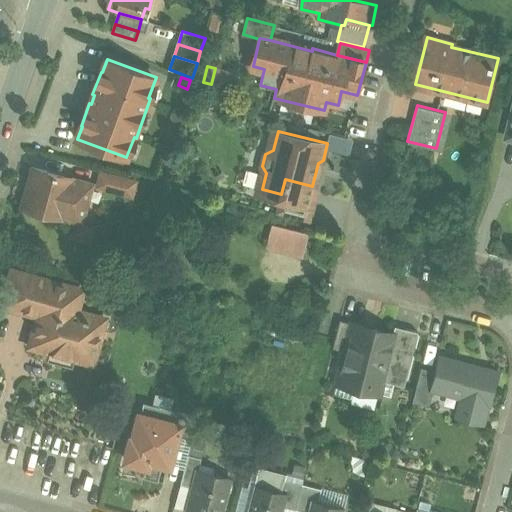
[(87,180),(33,166),(23,207),(77,220),(87,180)]
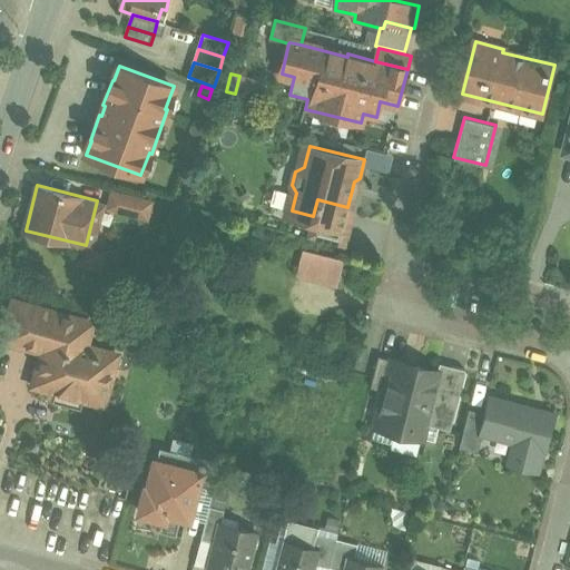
[(112,187),(107,213),(150,223),(156,198),(112,187)]
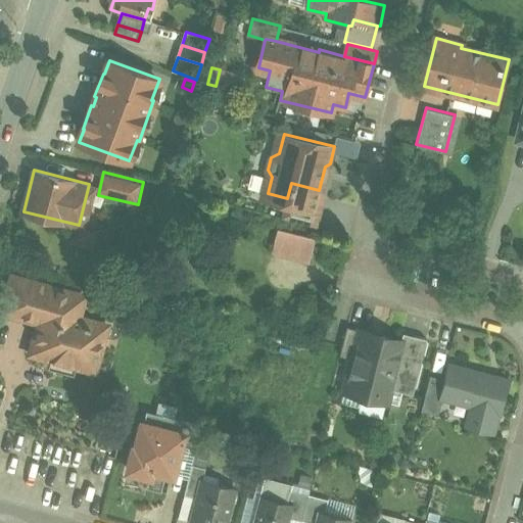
[(319,190),(291,183),(287,198),(282,218),(318,227),(325,200),(319,190)]
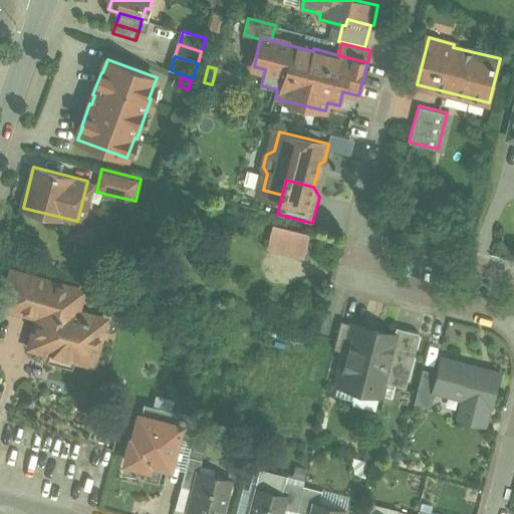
[(310,234),(273,225),(267,249),(304,258),(310,234)]
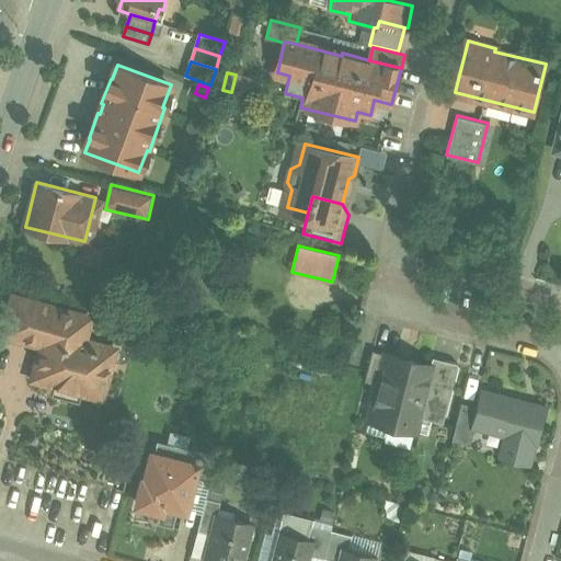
[(48,304),(16,295),(6,336),(36,344),(37,343),(46,345),(45,350),(48,351),(46,361),(45,361),(43,361),(42,362),(41,363),(36,380),(103,398),(110,373),(91,367),(95,353),(101,354),(101,351),(92,348),(91,350),(81,347),(89,318),(47,307),(48,304)]
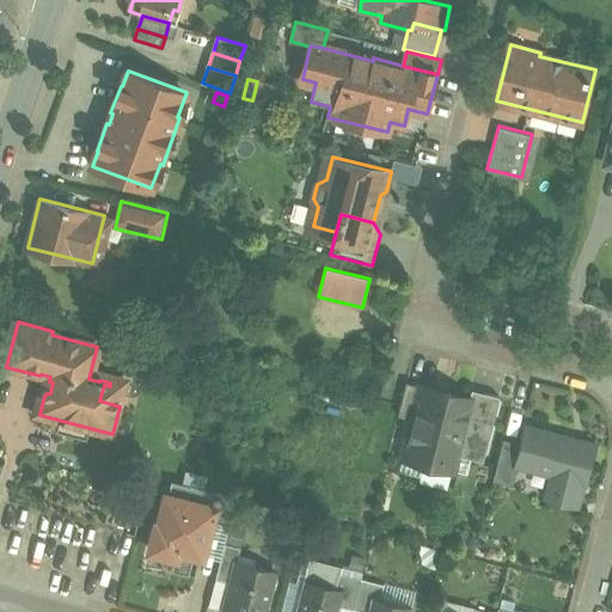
[(470,398),(408,383),(399,415),(412,418),(402,458),(423,465),(454,473),(459,454),(484,461),(500,397),(473,390),(470,398)]
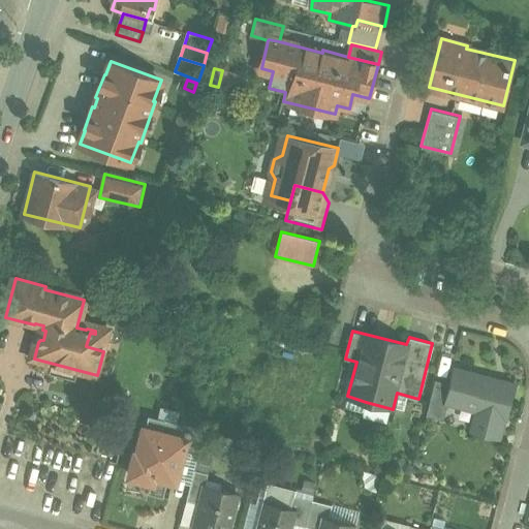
[(517,384),(455,368),(446,402),(448,403),(481,411),(476,430),(475,429),(474,431),(500,437),(505,417),(508,417),(517,384)]
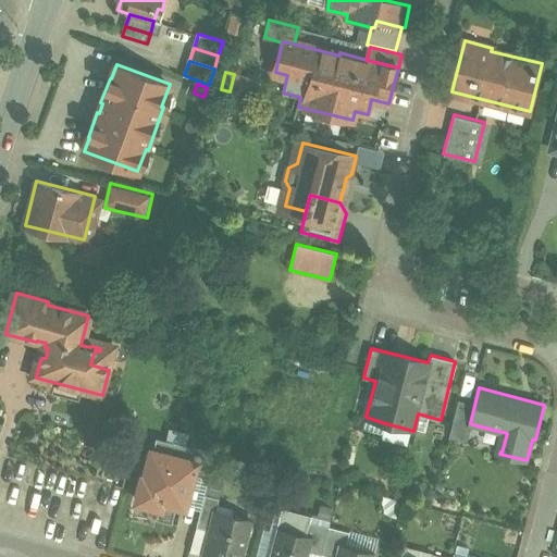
[(459,399),(449,437),(467,442),(472,424),(470,423),(474,403),(459,399)]
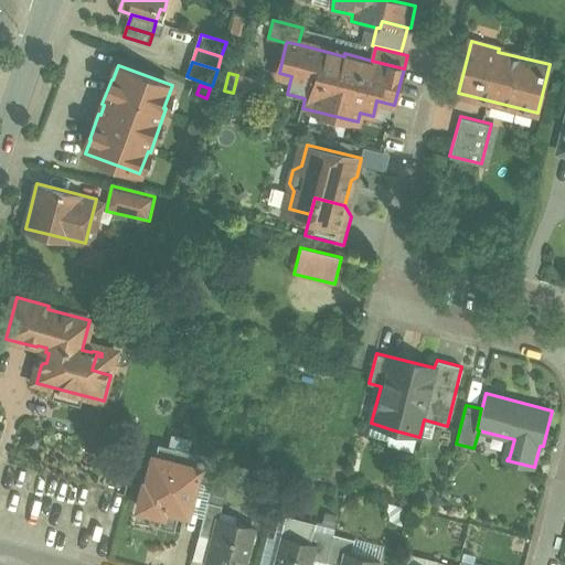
[(221,458),(178,447),(173,462),(199,469),(195,480),(213,484),(221,458)]
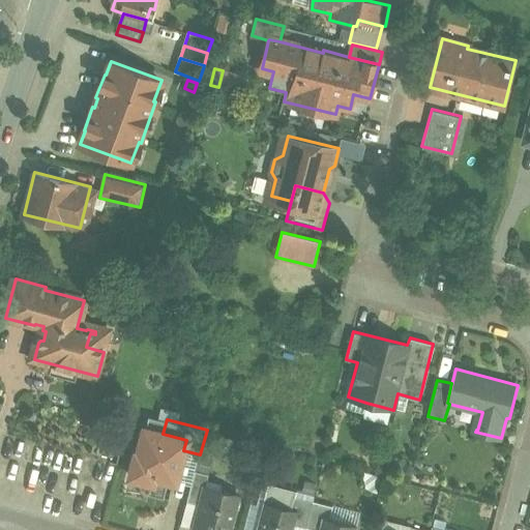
[(163,434),(145,430),(139,455),(137,455),(131,476),(153,481),(154,475),(176,480),(183,450),(186,440),(163,434)]
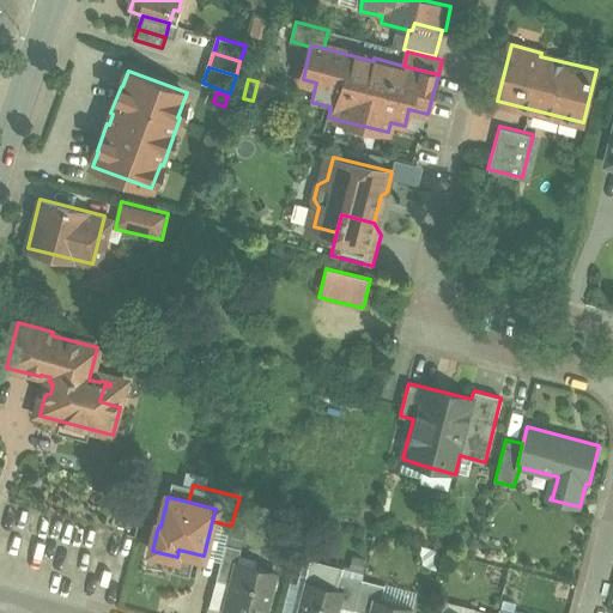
[(242,548),(226,545),(218,580),(231,583),(236,562),(238,562),(242,548)]
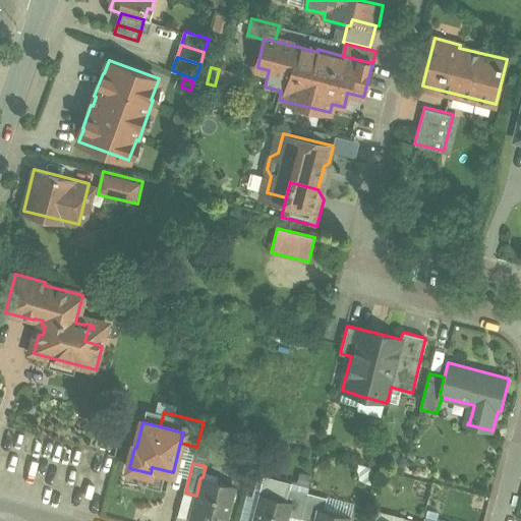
[(203,477),(200,477),(196,496),(190,520),(193,520),(226,520),(235,486),(203,477)]
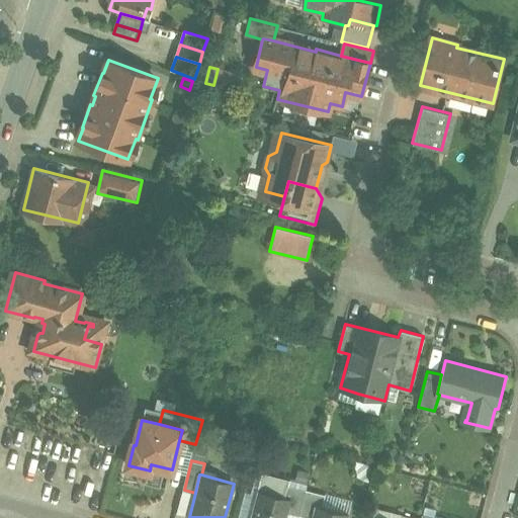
[(289,484),(262,477),(250,517),(286,517),(287,513),(291,499),(284,498),(287,486),(289,486),(289,484)]
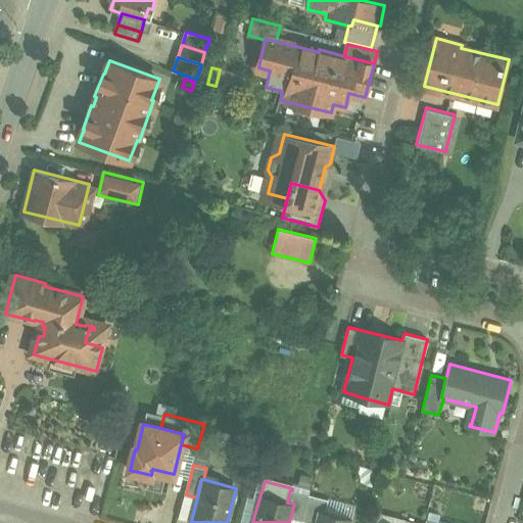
[(292,490),(290,490),(287,503),(294,504),(290,518),(302,521),(310,494),(292,490)]
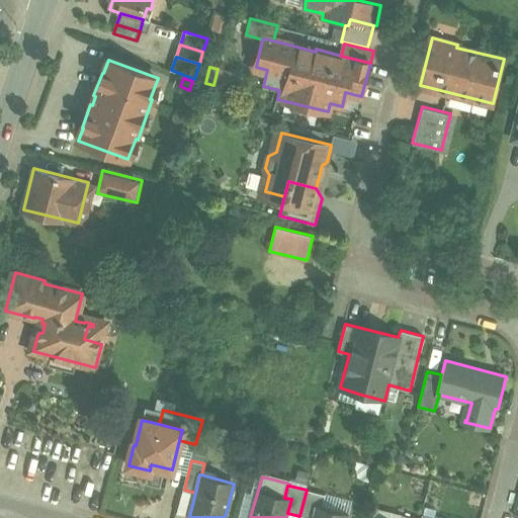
[(326,495),(307,490),(299,516),(306,517),(311,517),(315,505),(323,507),(326,495)]
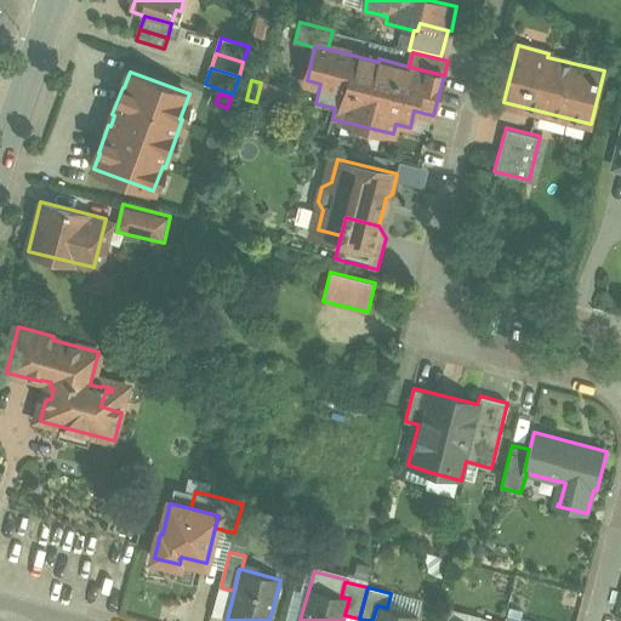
[(387,608),(377,605),(372,620),(416,620),(417,616),(387,608)]
